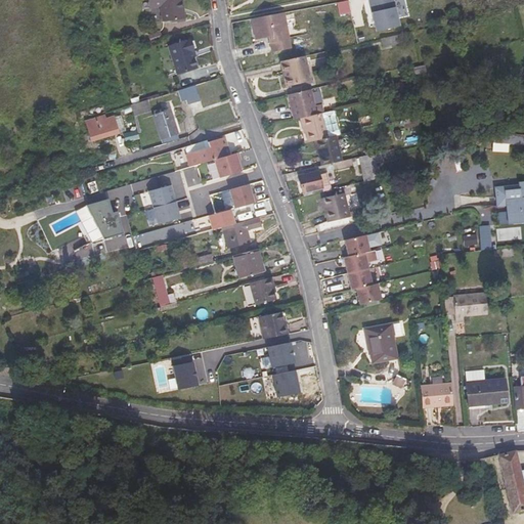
[(182,0),(147,0),(148,7),(161,6),(163,23),(181,19),(179,9),(183,9),(182,0)]
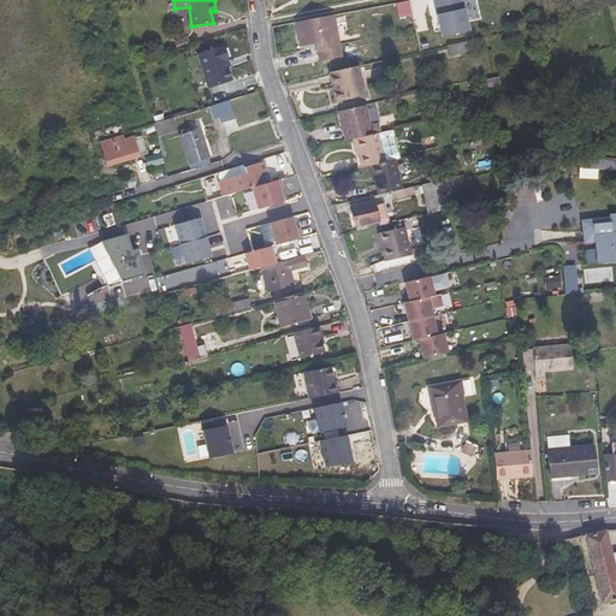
[(401,15),(412,12),(408,0),(407,0),(397,3),(401,15)]
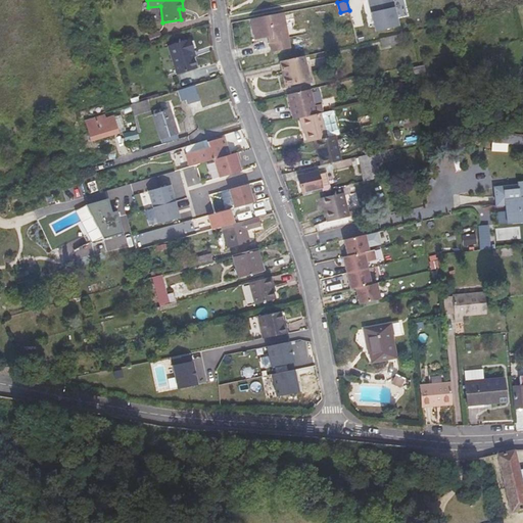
[(368,0),(375,31),(398,26),(391,0),(368,0)]
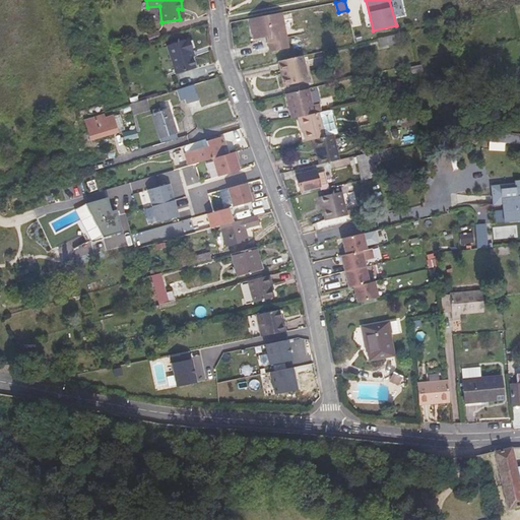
[(281,12),(249,18),(253,39),(266,37),(268,37),(269,42),(267,42),(269,52),(287,48),(281,12)]
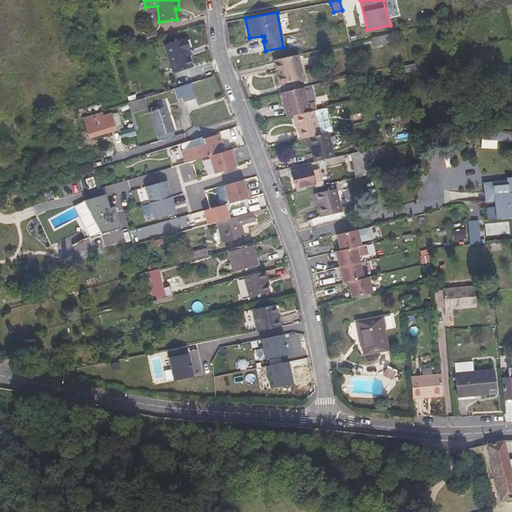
[(374,46),(389,43),(387,34),(372,38),(374,46)]
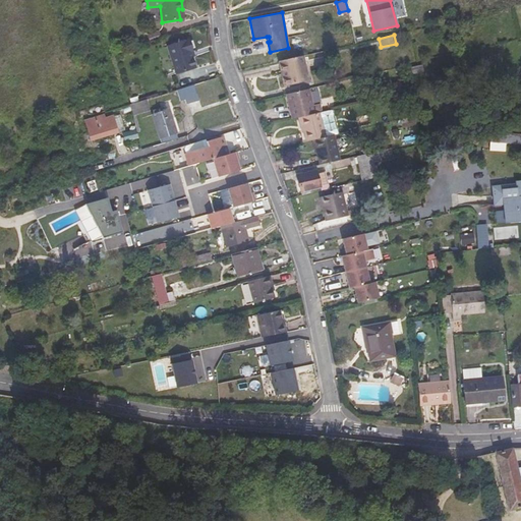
[(190,52),(193,52),(189,39),(168,46),(176,74),(195,68),(192,57),(190,52)]
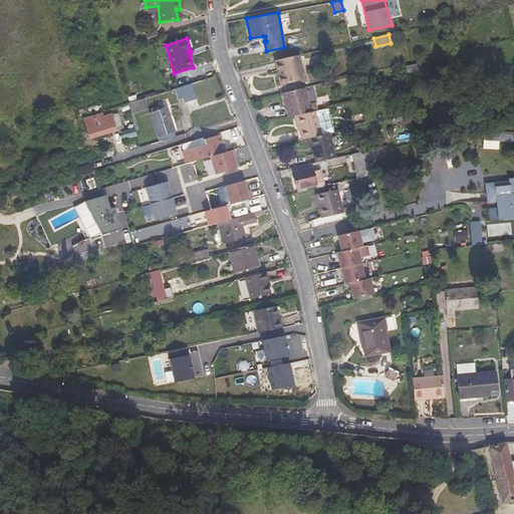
[(122,41),(110,45),(113,55),(125,51),(122,41)]
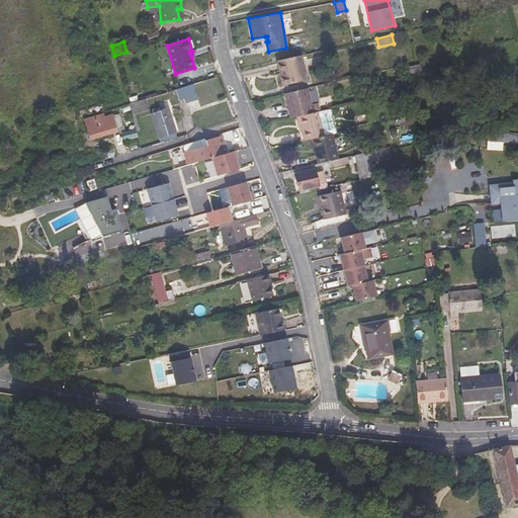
[(306,80),(300,56),(279,61),(283,76),(281,77),(283,86),(306,80)]
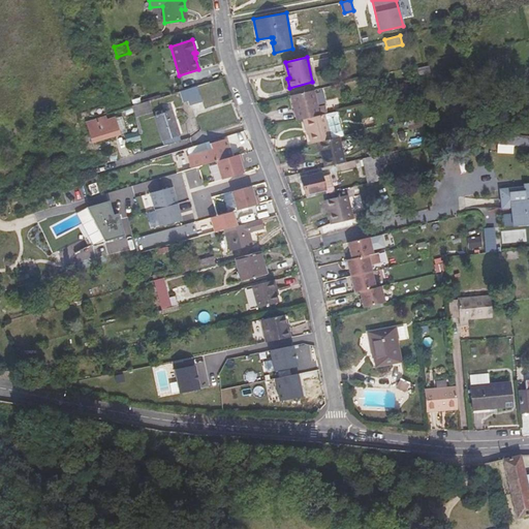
[(429,66),(414,69),(416,75),(430,72),(429,66)]
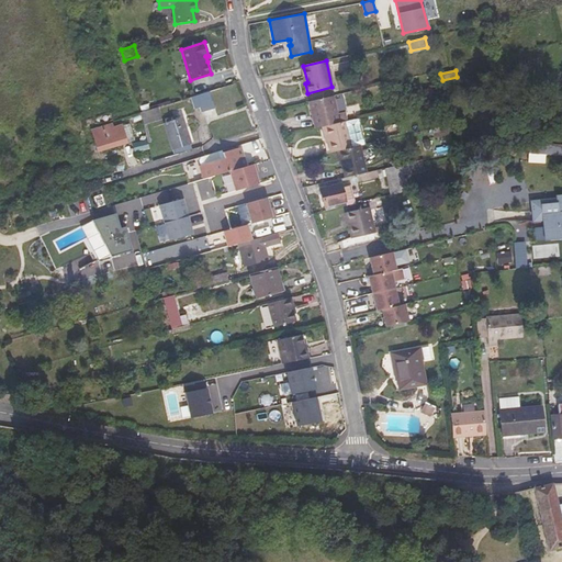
[(221,93),(220,88),(191,97),(194,109),(199,107),(201,112),(210,109),(213,116),(233,111),(227,91),(221,93)]
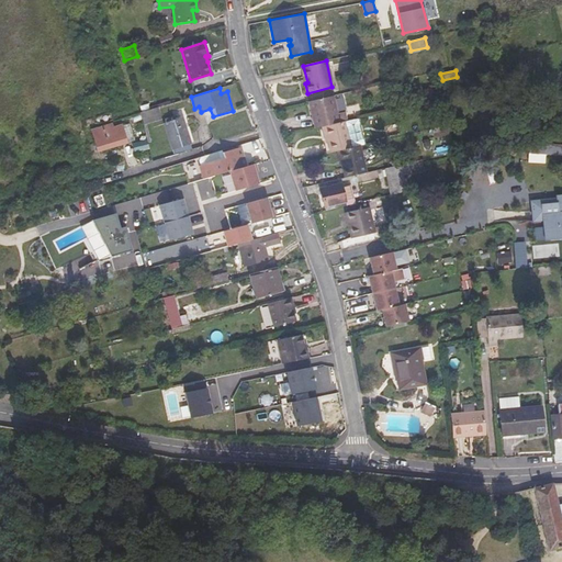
[(424,103),(435,100),(431,89),(420,91),(424,103)]
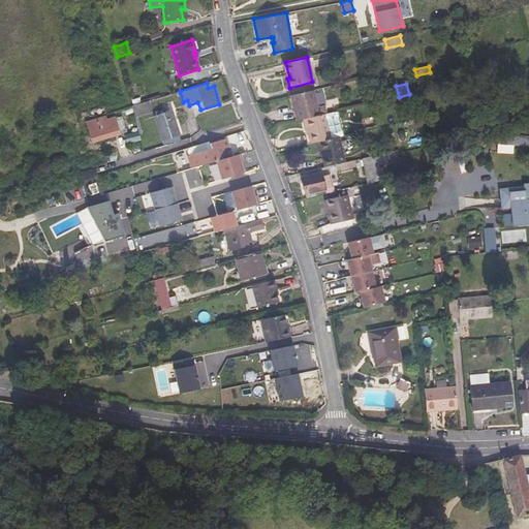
[(317,106),(314,91),(290,96),(297,121),(303,120),(304,119),(324,115),(325,114),(323,105),(317,106)]
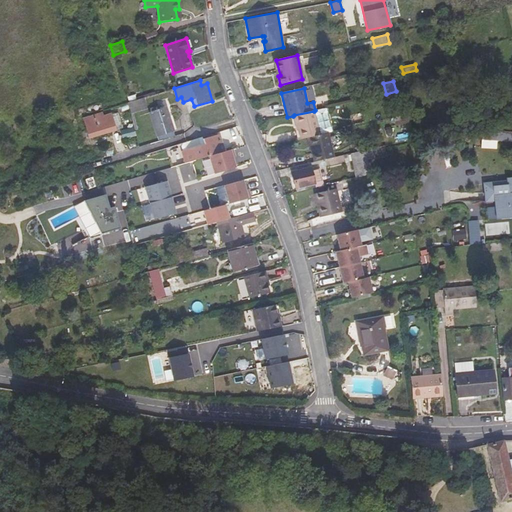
[(143,98),(129,103),(128,103),(131,113),(146,108),(143,98)]
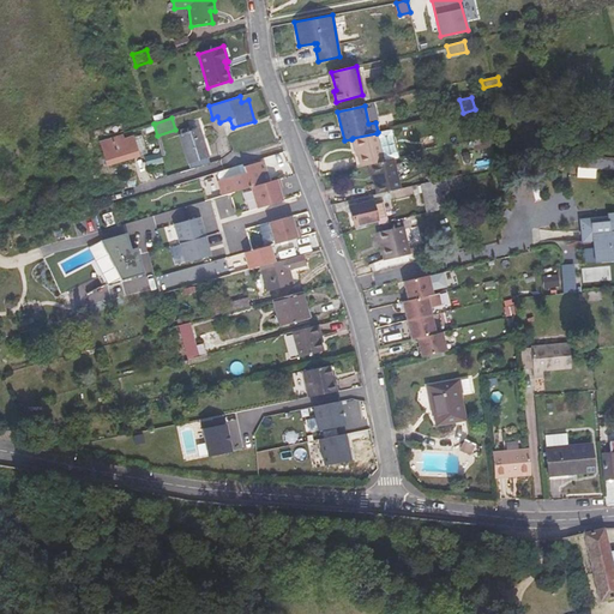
[(188,162),(208,156),(199,130),(180,136),(188,162)]
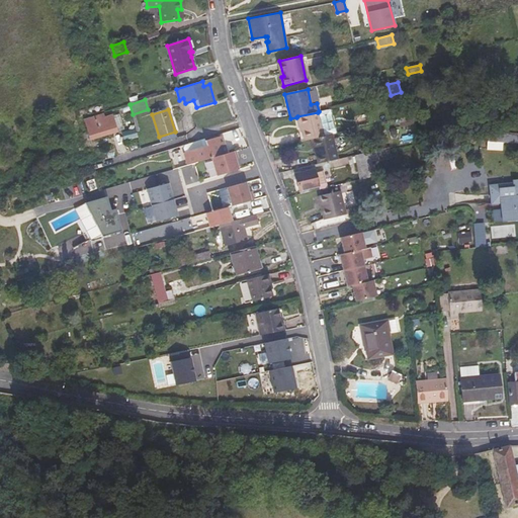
[(301,132),(304,142),(310,140),(312,140),(324,137),(318,112),(297,116),(301,132)]
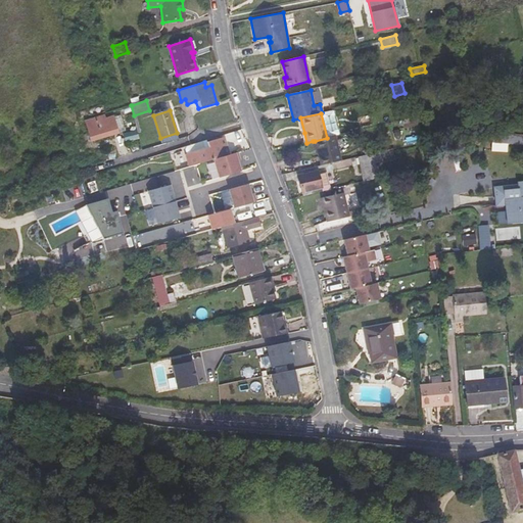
[(113,117),(113,116),(105,119),(104,115),(85,122),(91,141),(125,131),(121,115),(113,117)]
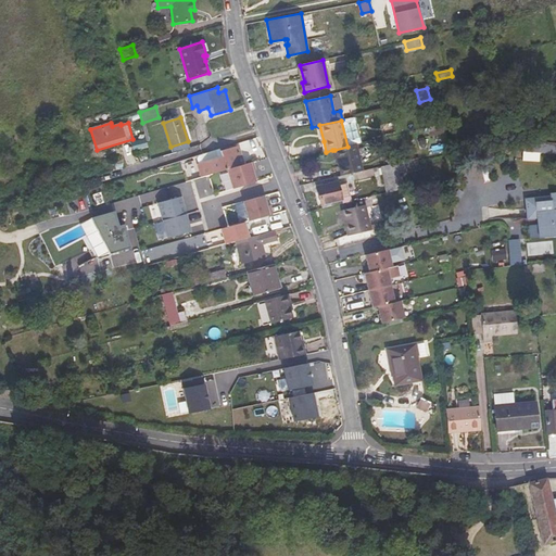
[(429,137),(446,133),(444,124),(427,127),(429,137)]
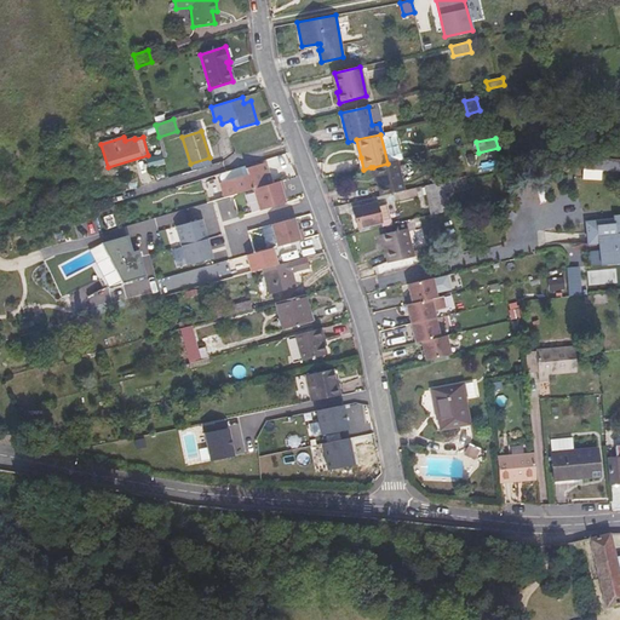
[(602,179),(602,170),(619,170),(619,159),(584,158),(583,178),(602,179)]
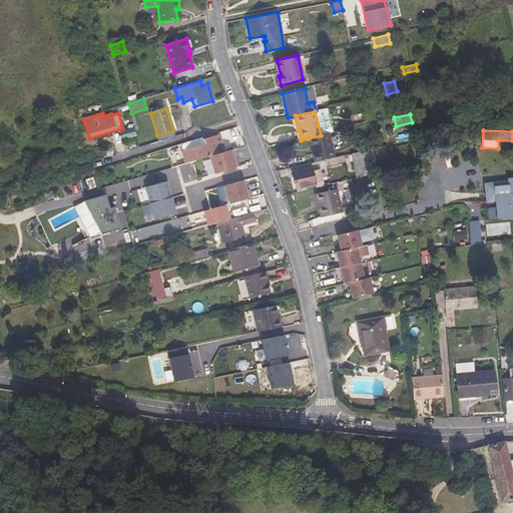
[(312,151),(315,162),(334,157),(328,133),(321,135),(309,138),(312,151)]
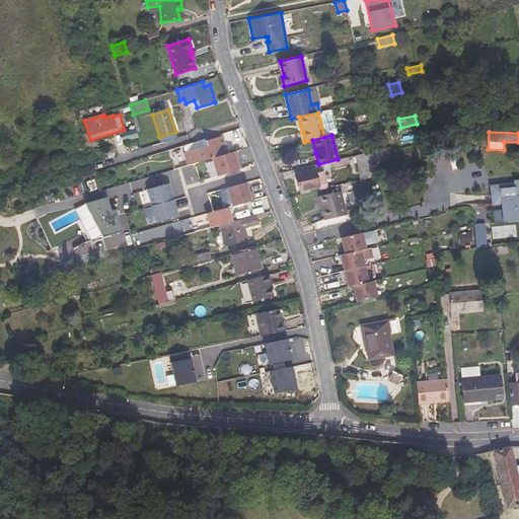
[(184,153),(188,164),(201,161),(227,153),(222,136),(206,141),(207,146),(184,153)]
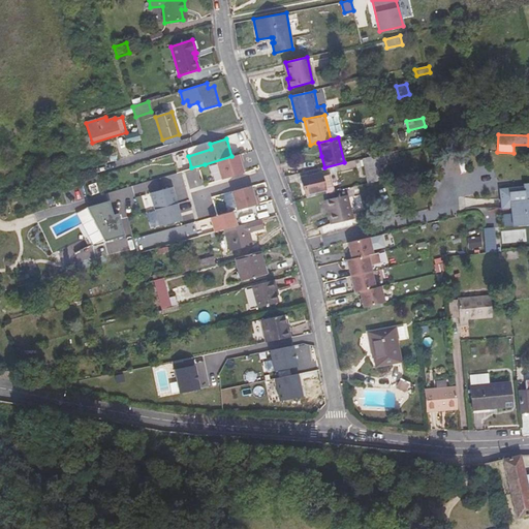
[(244,172),(239,154),(231,156),(215,161),(220,179),(244,172)]
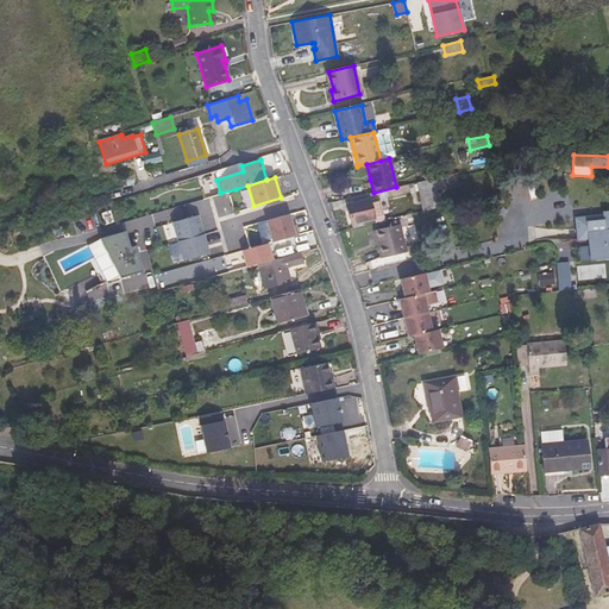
[(422,212),(439,208),(435,190),(444,188),(440,177),(416,183),(422,212)]
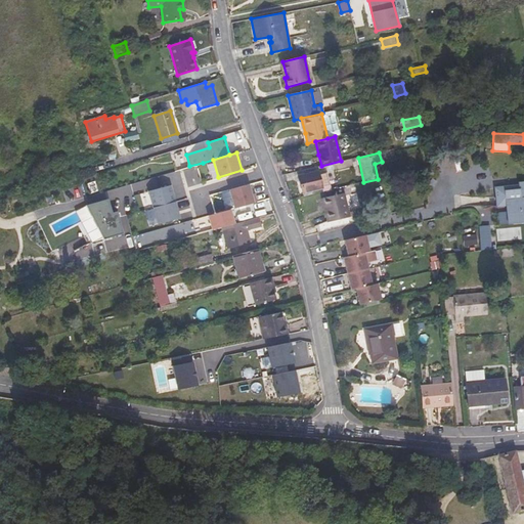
[(298,176),(303,197),(331,189),(326,172),(318,174),(317,171),(298,176)]
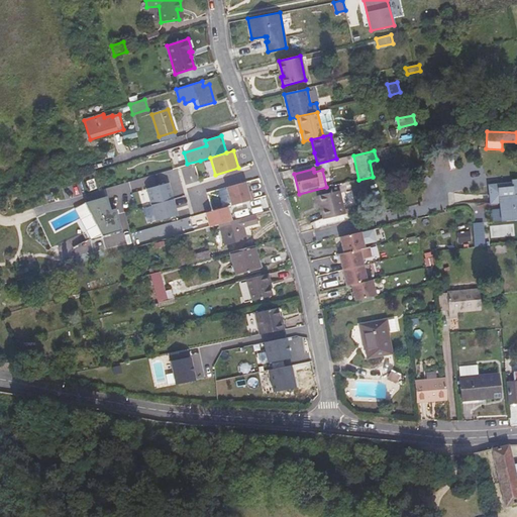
[(506,183),(489,185),(490,203),(500,202),(501,220),(516,218),(516,178),(511,179),(511,183),(512,186),(506,187),(506,183)]
